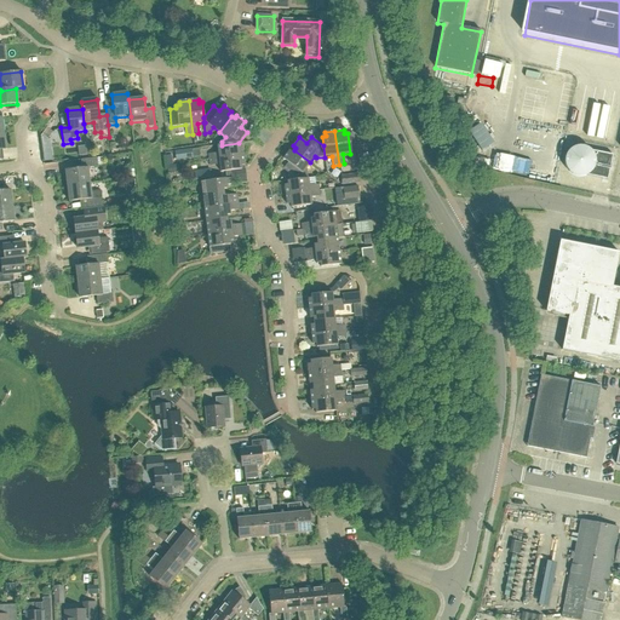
[(210,160),(244,156),(242,147),(239,147),(239,143),(222,145),(217,145),(218,153),(208,154),(210,160)]
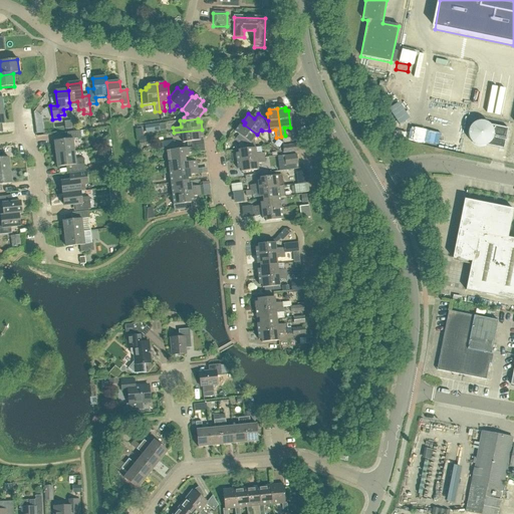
[(146,134),(160,132),(159,123),(145,125),(146,134)]
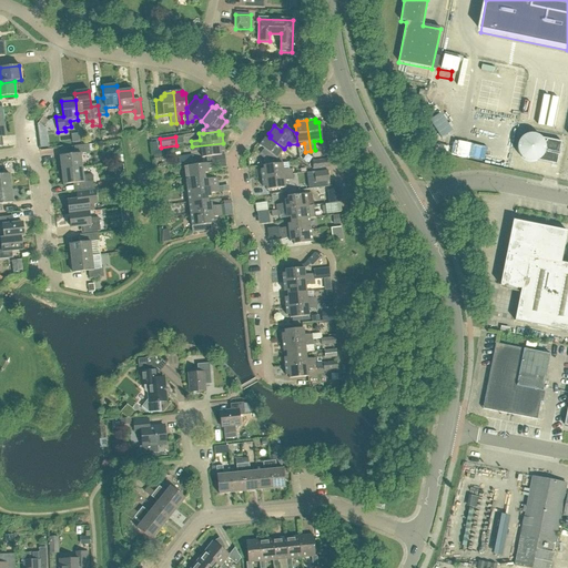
[(261,156),(271,164),(282,163),(281,155),(280,154),(284,149),(270,138),(267,140),(265,138),(260,145),(266,151),(261,156)]
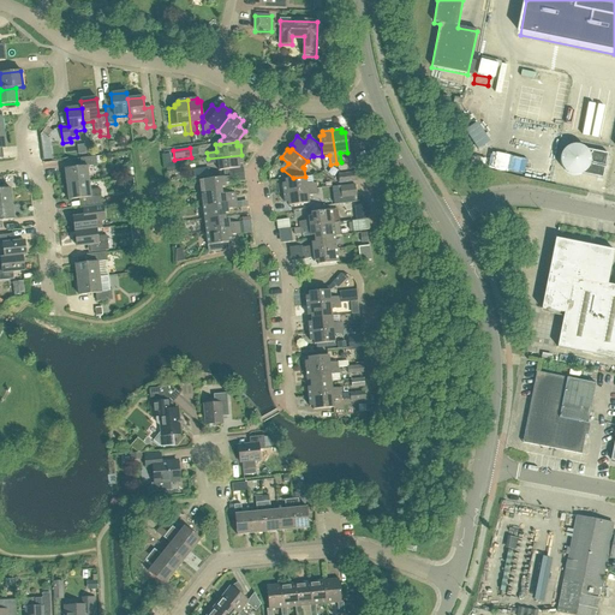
[(233,174),(244,173),(243,168),(242,155),(208,159),(208,165),(218,163),(219,171),(224,171),(224,174),(228,174),(228,175),(233,174)]
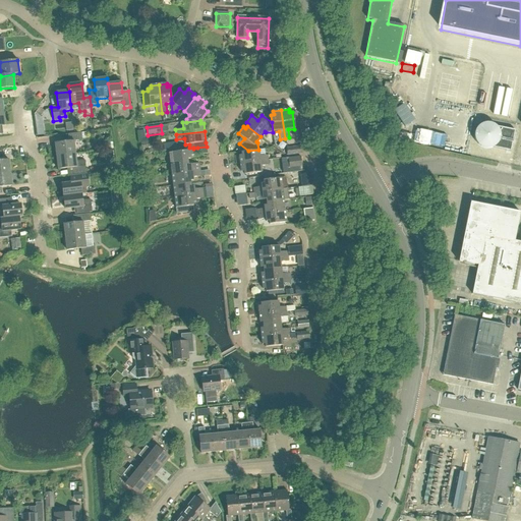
[(55,143),(56,157),(75,155),(73,141),(85,139),(89,139),(88,132),(84,132),(68,134),(68,141),(55,143)]
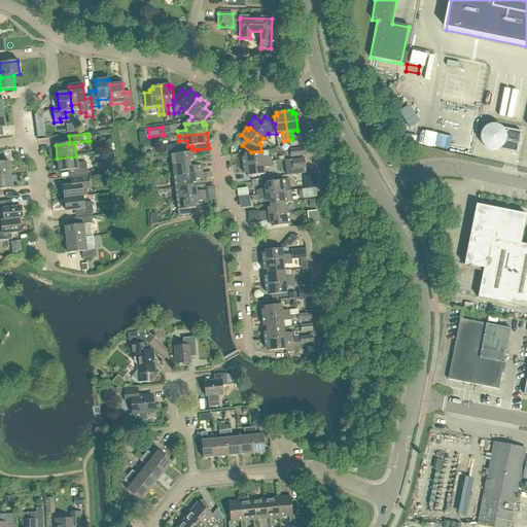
[(196,151),(171,154),(172,166),(189,164),(189,161),(192,161),(191,156),(200,155),(200,151),(196,151)]
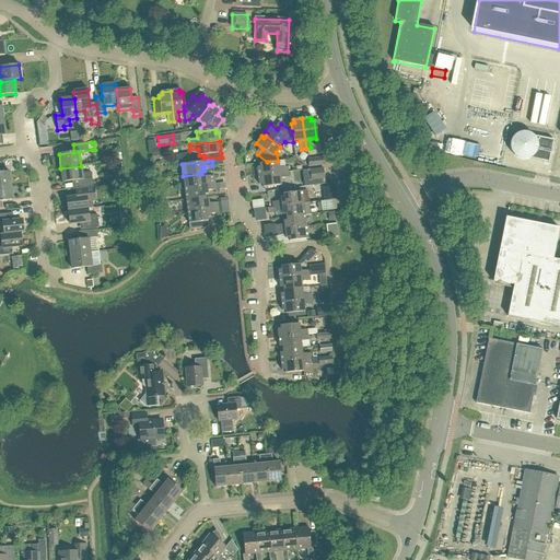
[(258,176),(288,172),(288,166),(279,167),(278,161),(267,162),(259,163),(260,166),(257,167),(258,176)]
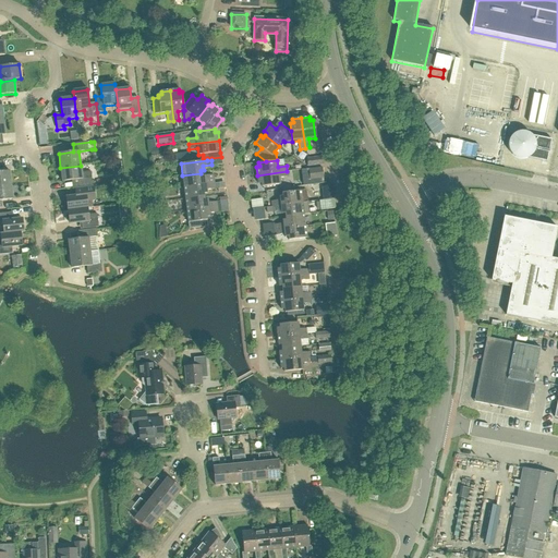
[(81,166),(60,168),(62,182),(76,180),(77,187),(92,185),(91,172),(81,173),(81,166)]
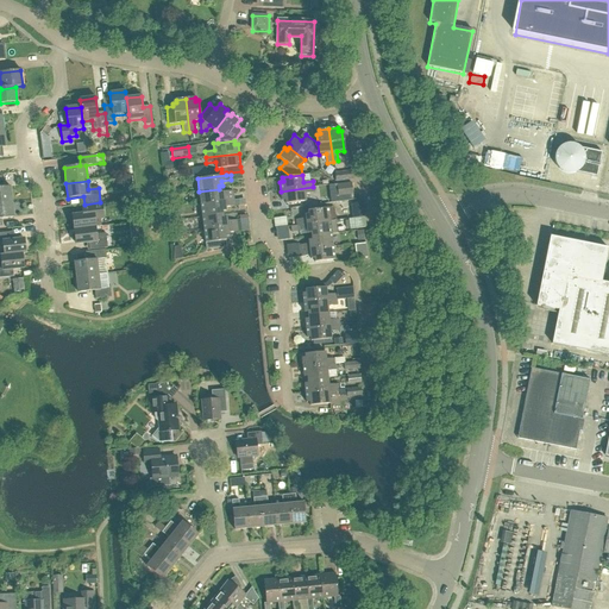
[(385,181),(371,183),(371,190),(372,189),(372,194),(385,193),(384,188),(387,188),(385,181)]
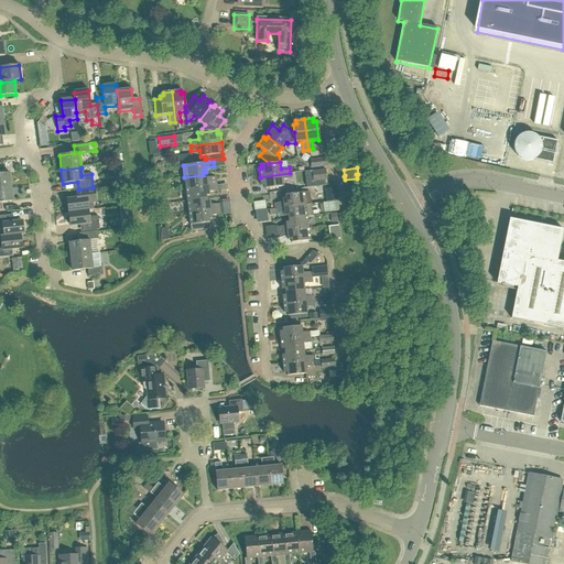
[(314,183),(327,181),(326,170),(312,172),(314,183)]
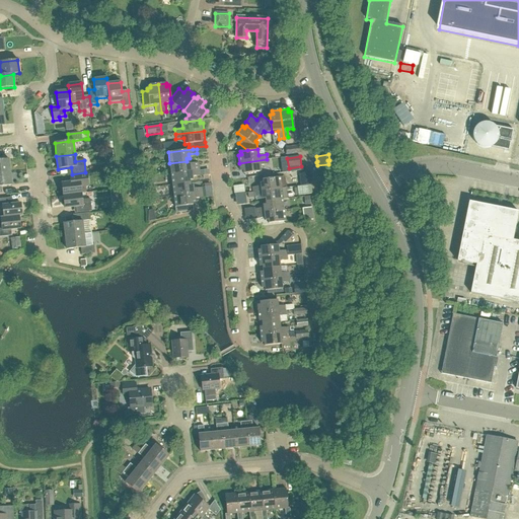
[(0,173),(10,172),(8,159),(0,160),(0,173)]
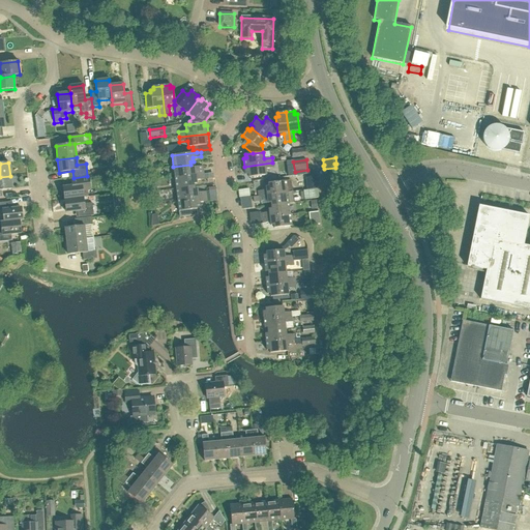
[(272,163),(244,167),(244,175),(247,174),(248,177),(266,175),(265,169),(273,168),(272,163)]
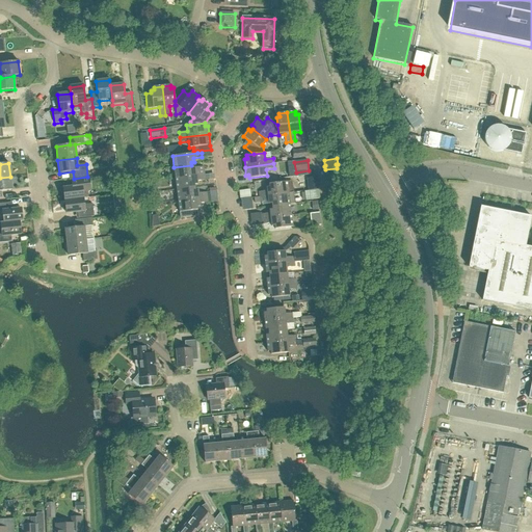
[(174,167),(176,179),(205,175),(204,166),(192,167),(191,165),(174,167)]
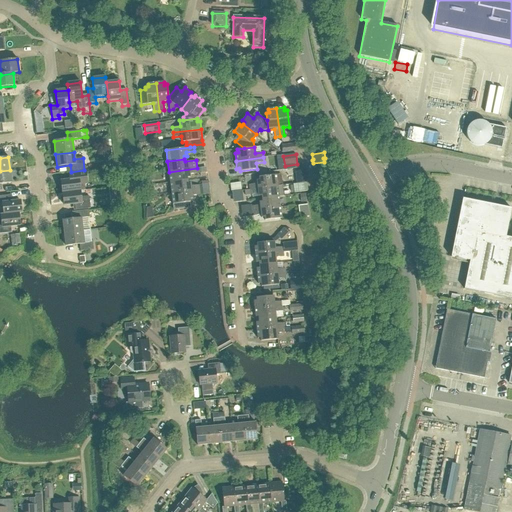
[(170,182),(187,180),(187,177),(189,177),(189,174),(197,173),(197,168),(169,172),(170,182)]
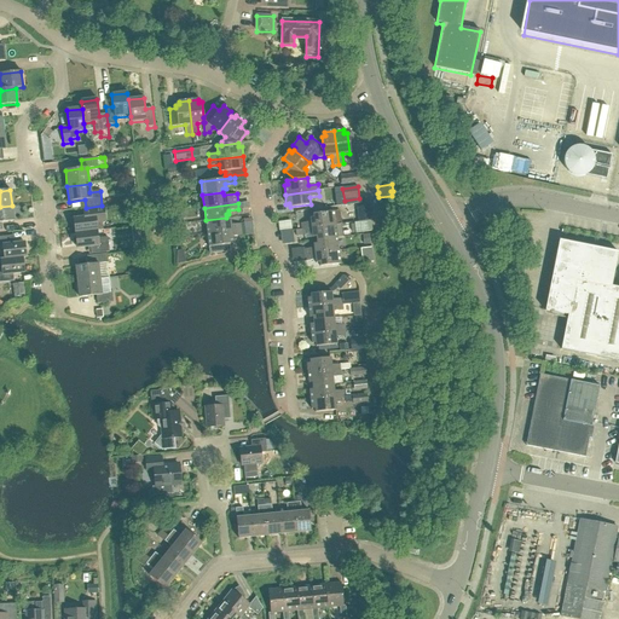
[(12,206),(0,207),(0,223),(13,221),(12,206)]
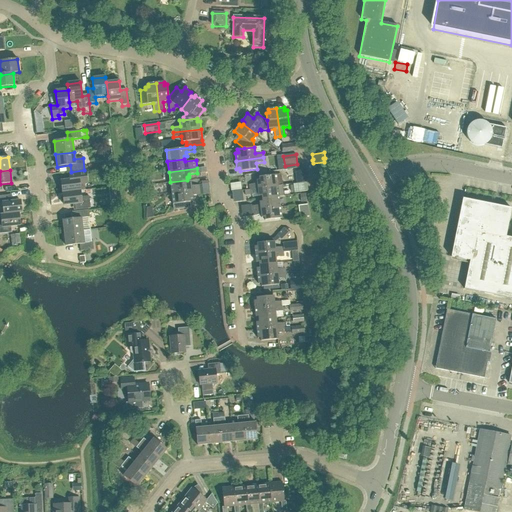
[(297,184),(307,183),(305,170),(295,171),(297,184)]
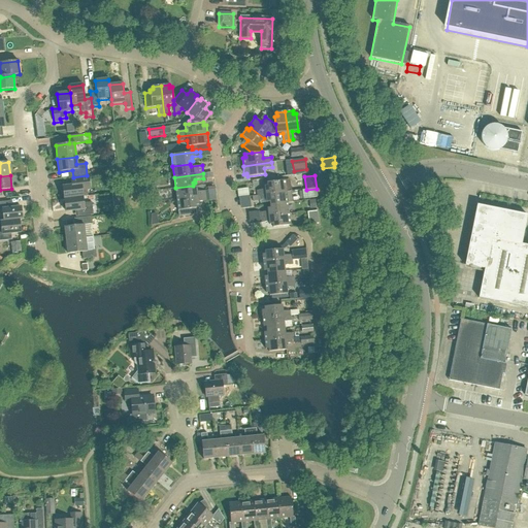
[(81,191),(90,190),(88,177),(70,179),(71,186),(62,187),(64,199),(83,197),(81,191)]
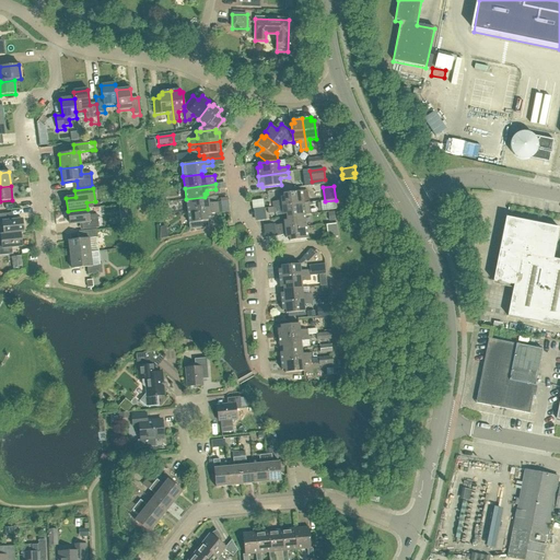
[(272,201),(273,207),(308,202),(306,190),(283,194),(284,197),(281,197),(281,200),(272,201)]
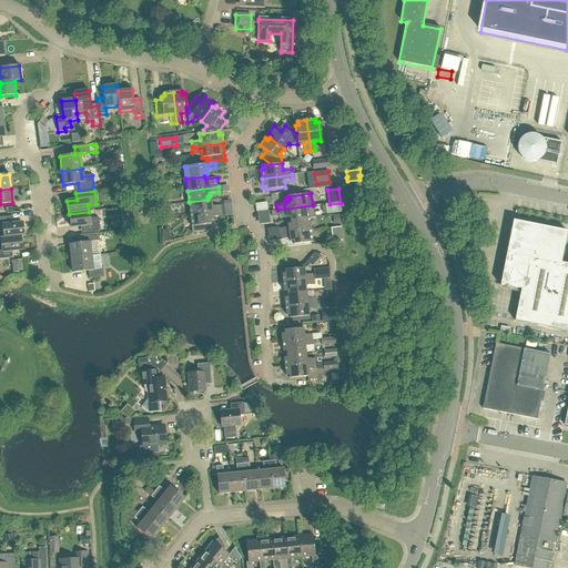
[(190,214),(221,211),(221,205),(211,206),(211,203),(208,203),(208,200),(189,202),(190,214)]
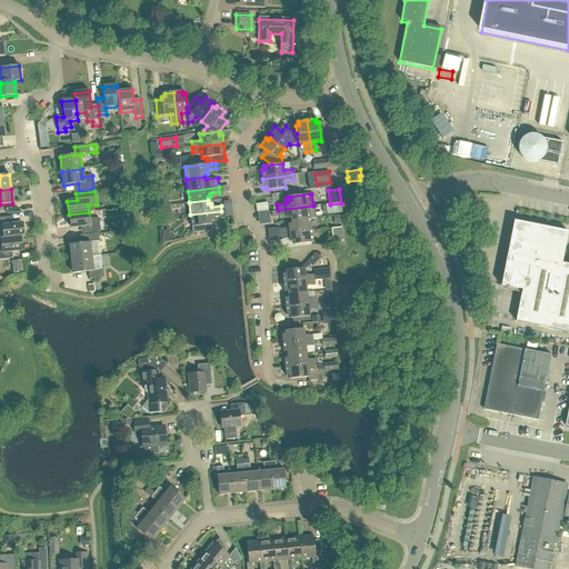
[(328,216),(342,213),(341,203),(330,205),(326,206),(328,216)]
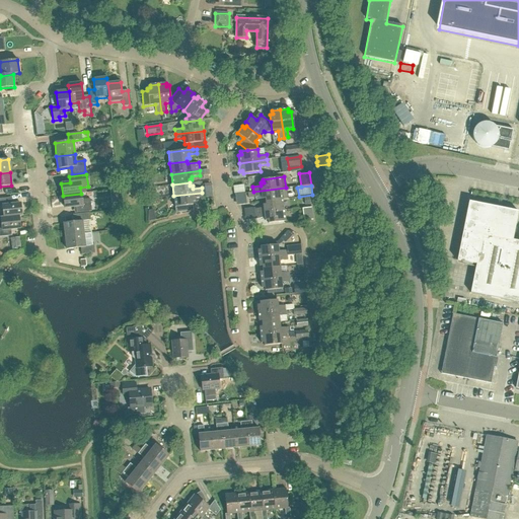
[(266,202),(283,199),(287,199),(286,188),(253,192),(253,197),(262,196),(263,199),(266,199),(266,202)]
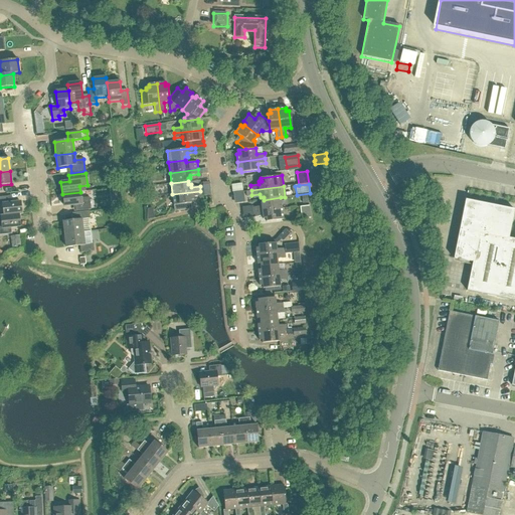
[(201,195),(200,191),(172,194),(175,212),(195,209),(194,200),(193,200),(193,197),(201,195)]
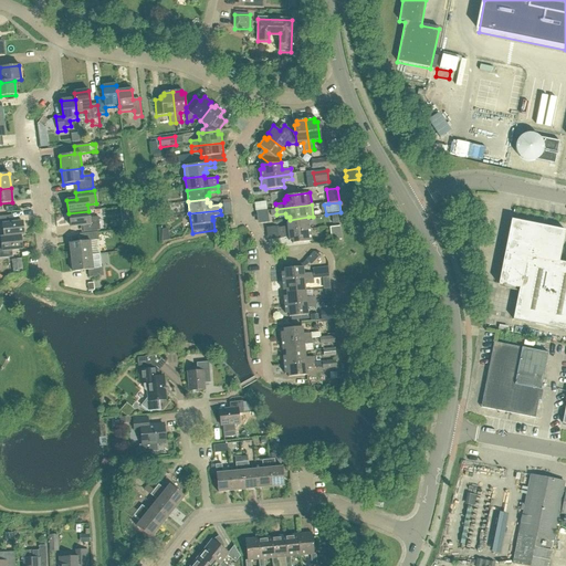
[(88,211),(69,213),(70,228),(85,226),(85,232),(100,231),(98,218),(90,219),(88,211)]
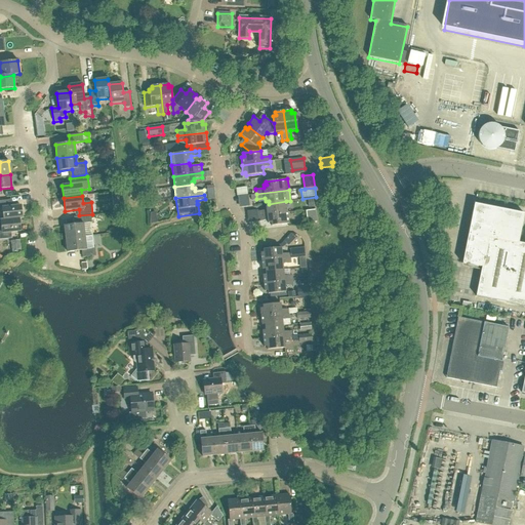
[(3,220),(18,218),(22,218),(19,205),(6,207),(5,201),(0,201),(0,214),(2,214),(3,220)]
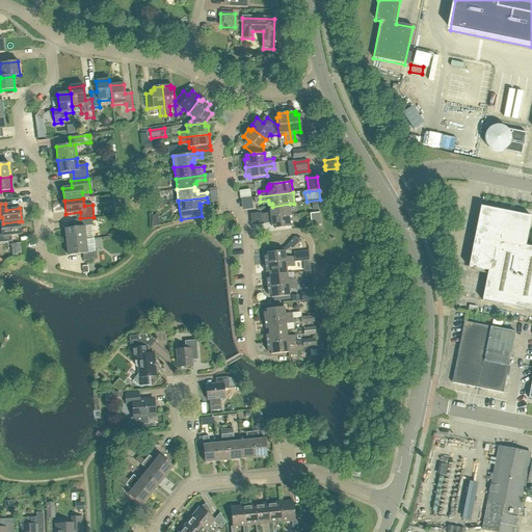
[(262,214),(262,219),(291,215),(290,204),(272,207),(272,209),(270,210),(270,213),(262,214)]
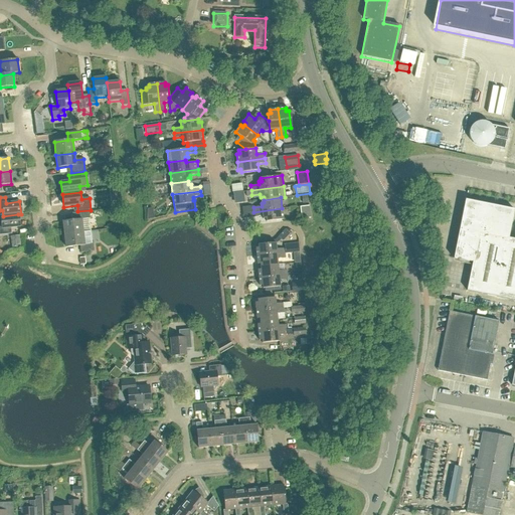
[(514,239),(508,238),(514,210),(466,201),(455,259),(473,263),(468,291),(514,300),(514,239)]
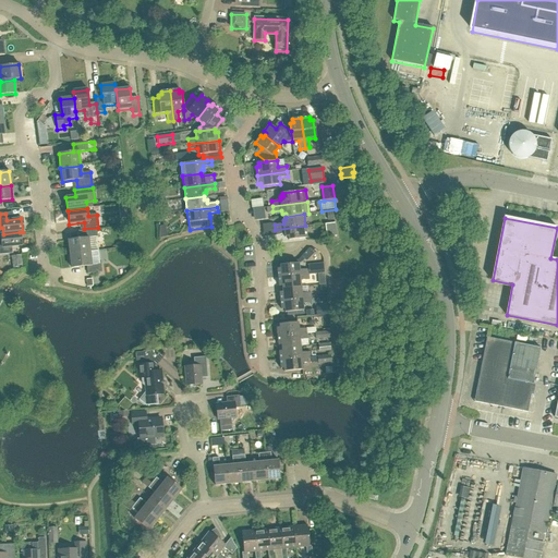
[(328,238),(336,237),(335,225),(326,226),(328,238)]
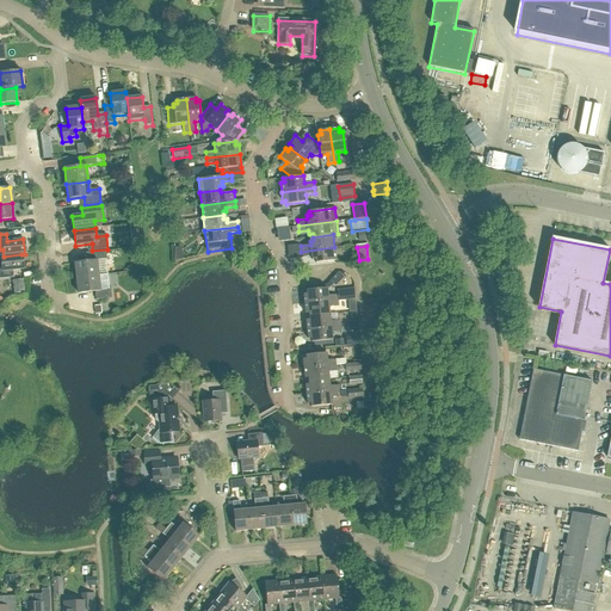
[(334,247),(301,252),(302,258),(312,257),(312,260),(315,259),(316,263),(335,260),(334,247)]
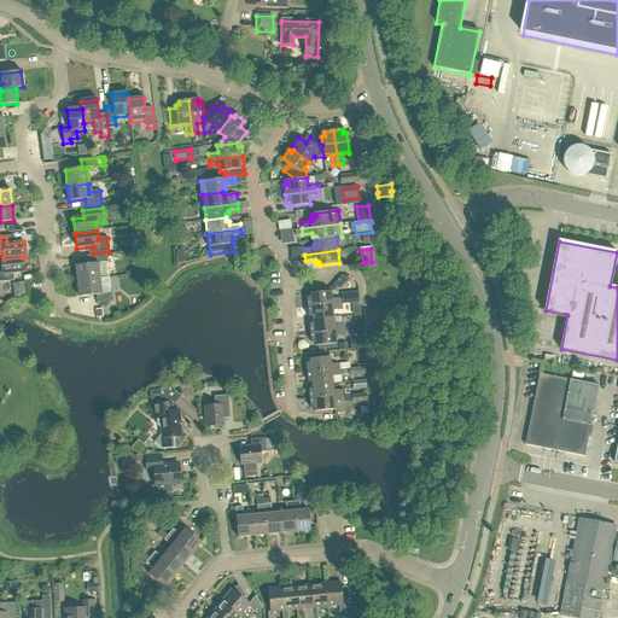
[(77,281),(99,279),(98,263),(108,262),(106,254),(91,256),(92,264),(75,267),(77,281)]
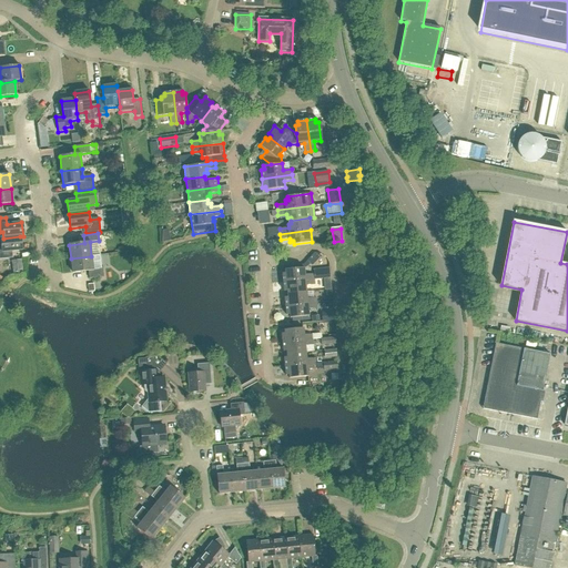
[(0,239),(1,245),(0,245),(0,259),(9,259),(8,252),(21,250),(20,236),(3,239),(0,239)]
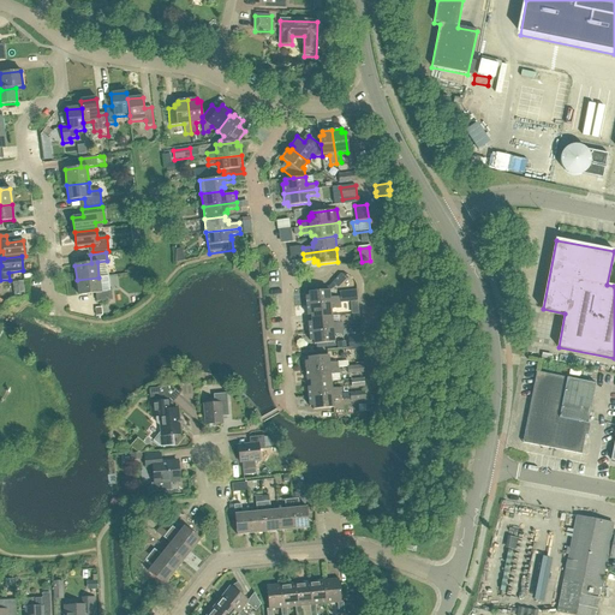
[(99,278),(77,280),(78,296),(95,293),(96,302),(112,300),(111,292),(109,292),(108,276),(99,278)]
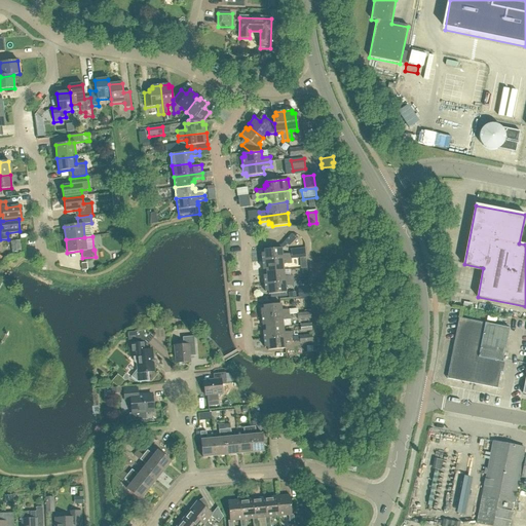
[(10,241),(12,255),(22,254),(20,240),(10,241)]
